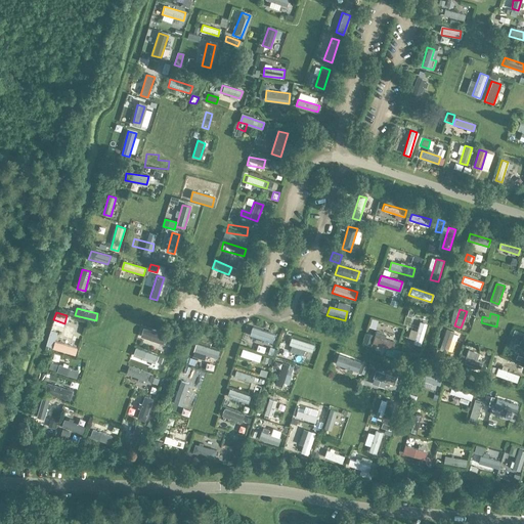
[(427,324),(419,322),(411,343),(419,346),(427,324)]
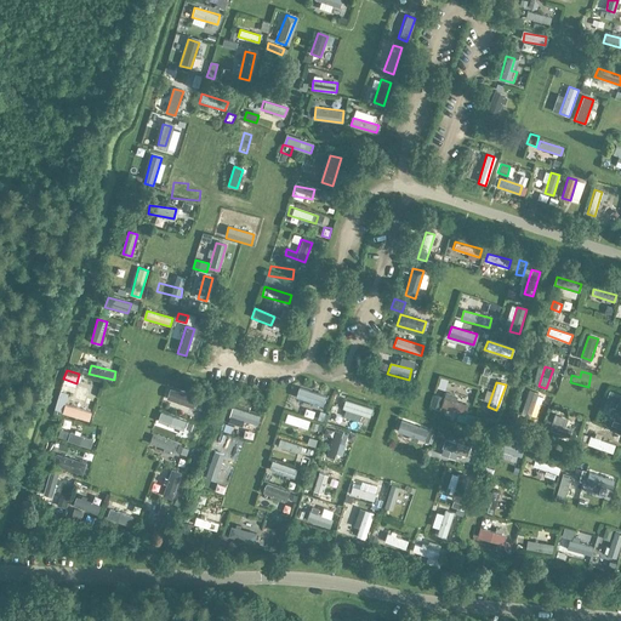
[(79,385),(75,405),(86,408),(90,387),(79,385)]
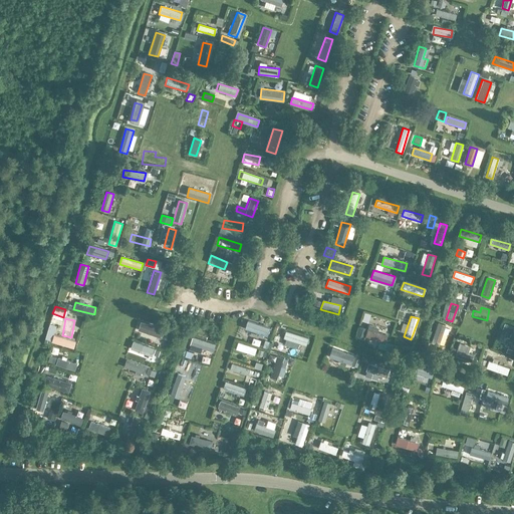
[(245,328),(266,335),(269,328),(248,321),(245,328)]
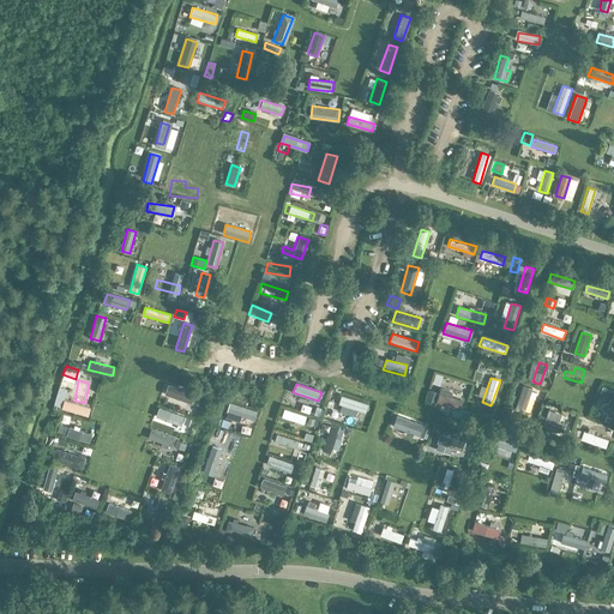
[(522,384),(518,405),(529,407),(533,386),(522,384)]
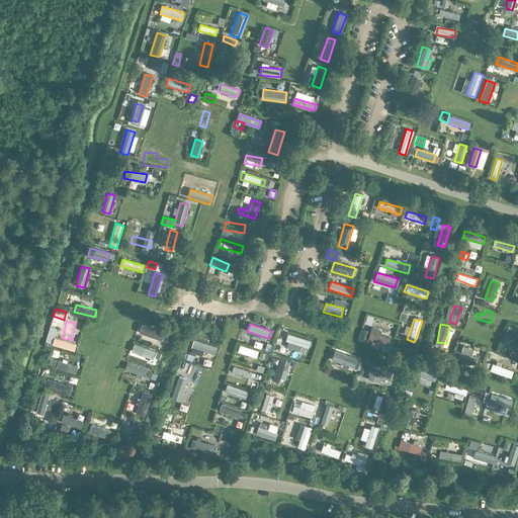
[(140,335),(160,340),(162,332),(142,326),(140,335)]
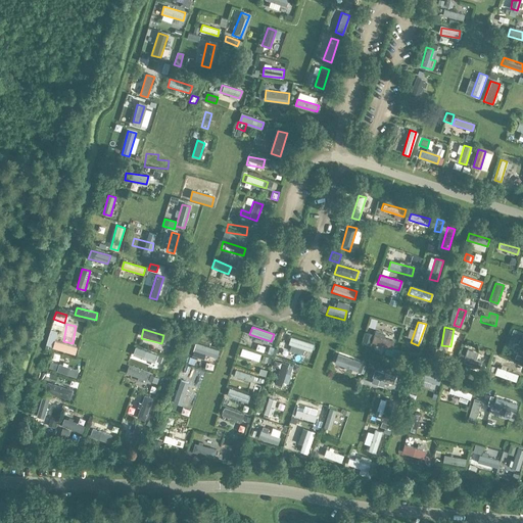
[(385,346),(387,338),(367,332),(365,340),(385,346)]
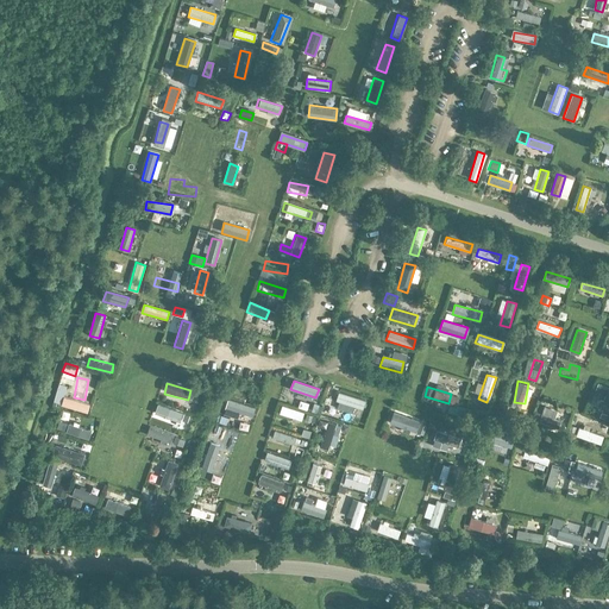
[(362,409),(364,401),(339,391),(336,401),(362,409)]
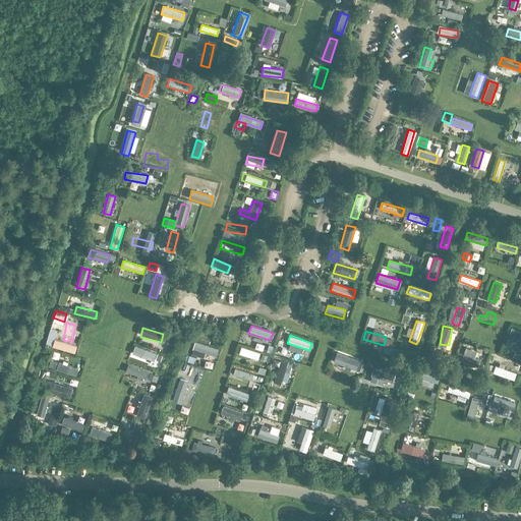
[(76,345),(55,340),(53,346),(74,352),(76,345)]
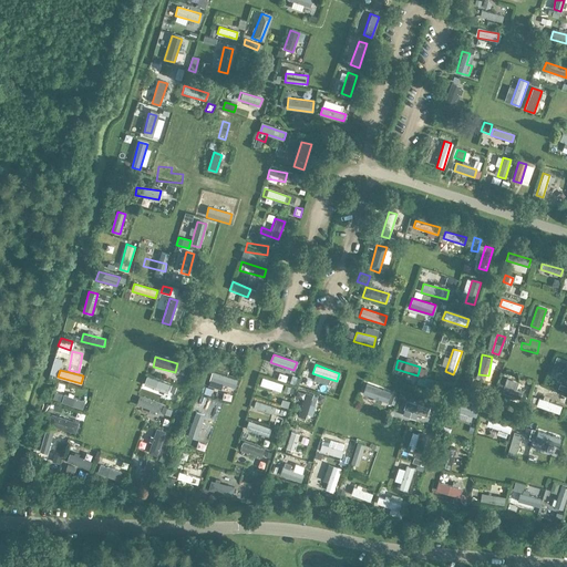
[(209,373),(207,380),(227,385),(228,379),(209,373)]
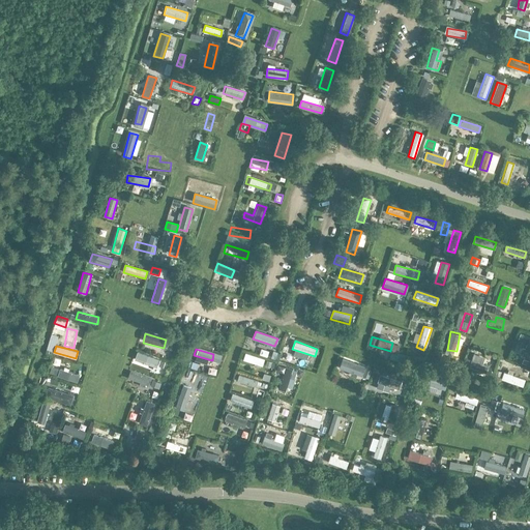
[(158,358),(138,352),(135,361),(156,366),(158,358)]
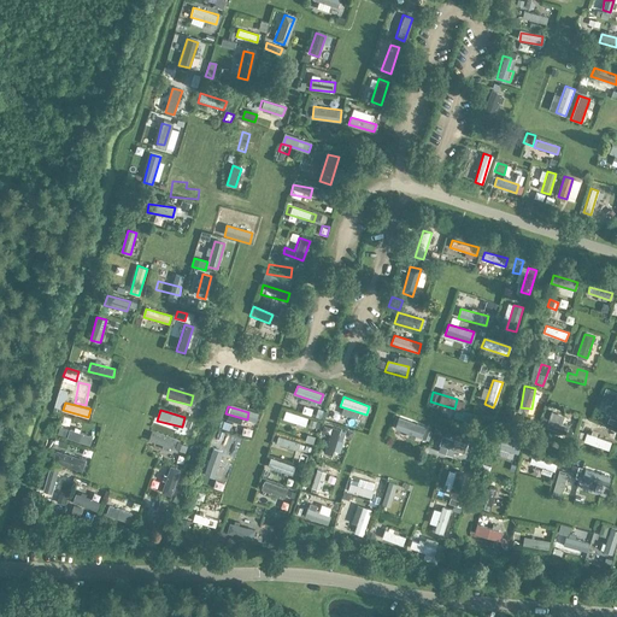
[(282,419),(305,427),(307,419),(285,412),(282,419)]
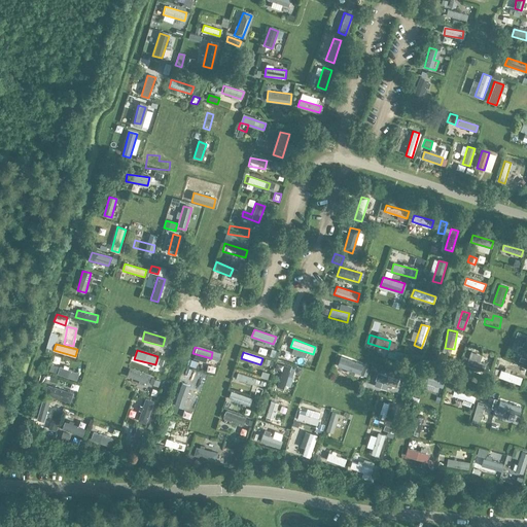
[(468,360),(465,365),(482,373),(485,366),(479,364),(481,357),(470,353),(468,360)]
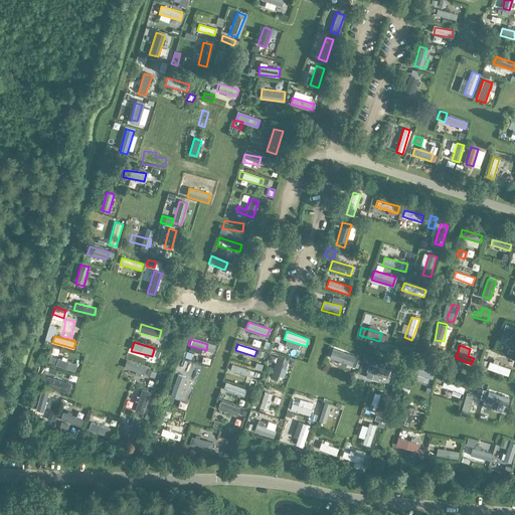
[(490,352),(485,355),(487,359),(499,353),(496,347),(489,350),(490,352)]
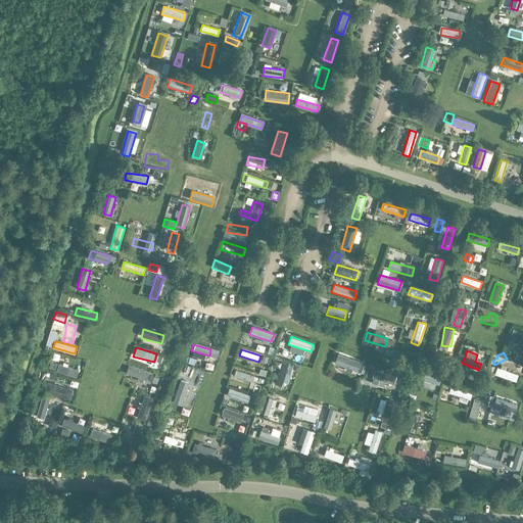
[(357,372),(360,362),(338,354),(335,365),(357,372)]
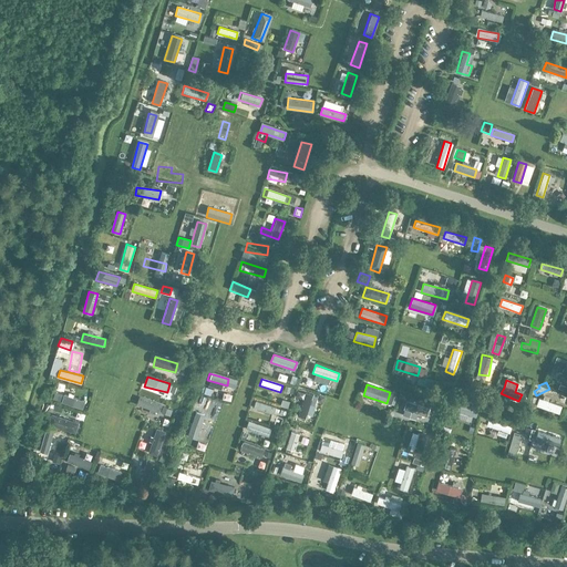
[(313,397),(305,394),(299,418),(307,420),(313,397)]
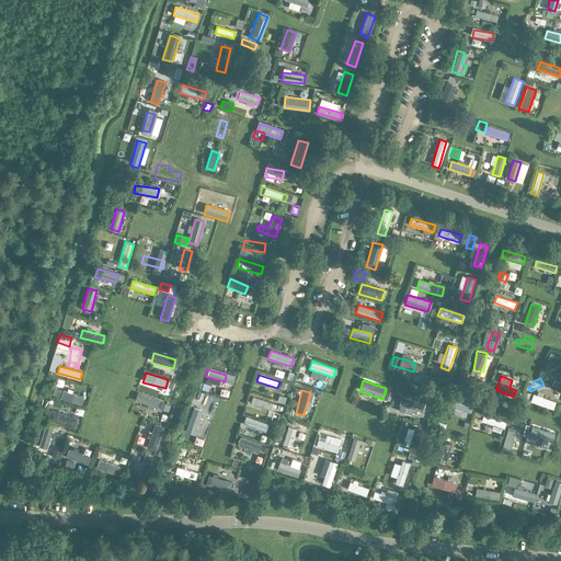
[(83,397),(61,391),(59,399),(81,404),(83,397)]
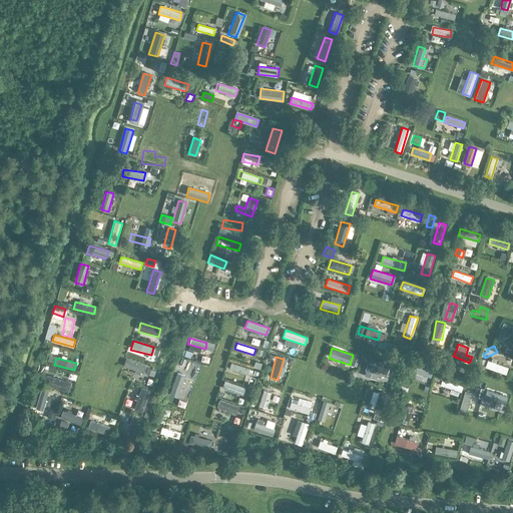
[(125,368),(143,373),(145,366),(127,361),(125,368)]
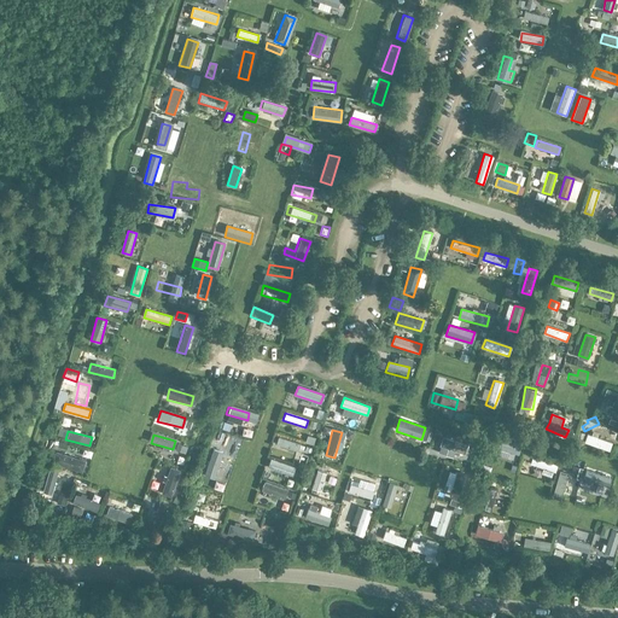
[(586,435),(583,443),(610,452),(612,444),(586,435)]
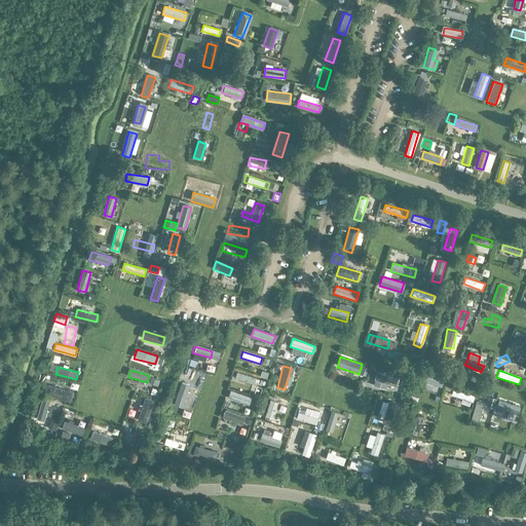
[(374,381),(395,387),(398,378),(376,372),(374,381)]
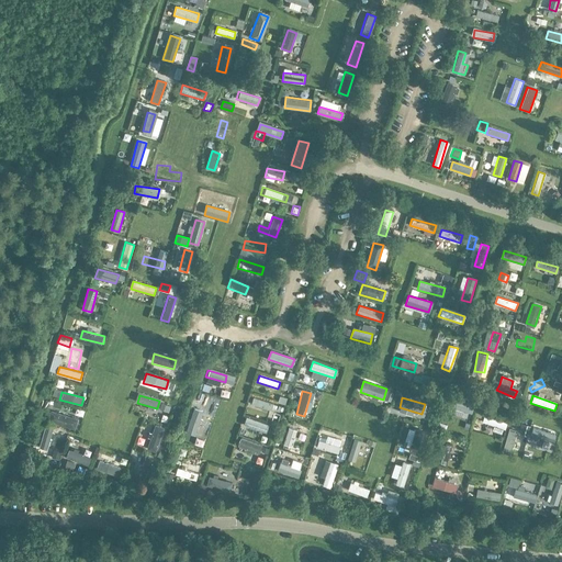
[(250,405),(271,411),(273,404),(253,398),(250,405)]
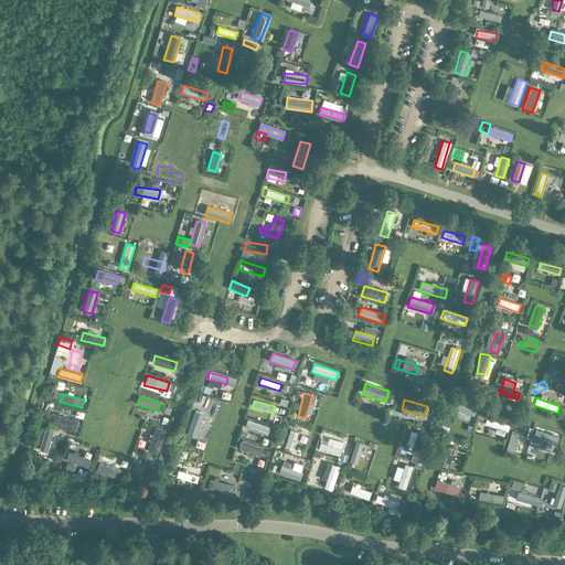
[(454,409),(475,415),(477,408),(456,402),(454,409)]
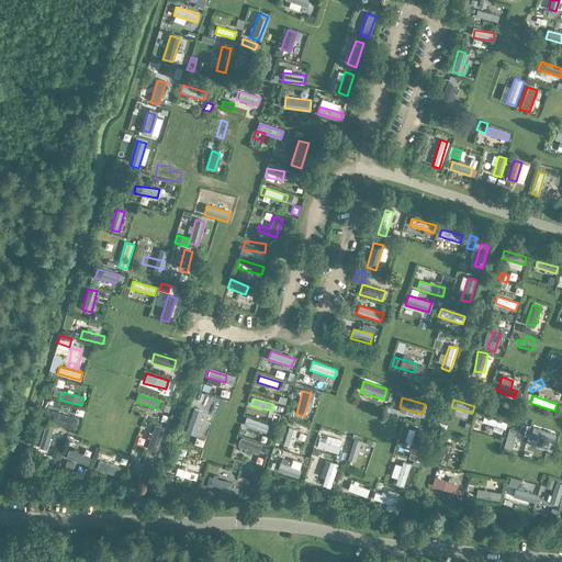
[(161,404),(159,409),(168,413),(170,407),(161,404)]
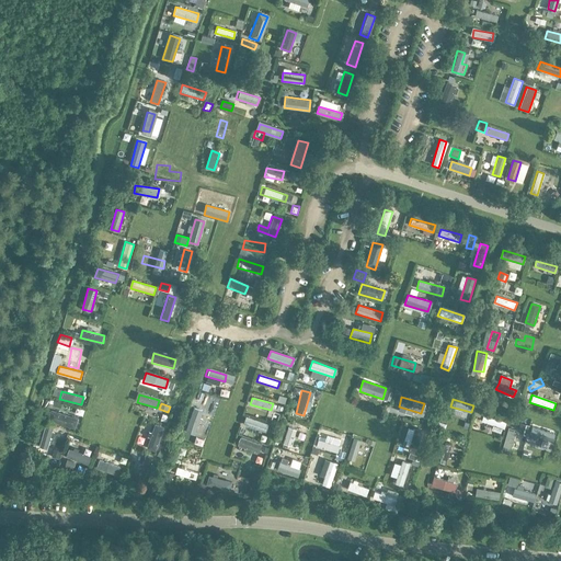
[(311,418),(315,407),(309,404),(306,416),(311,418)]
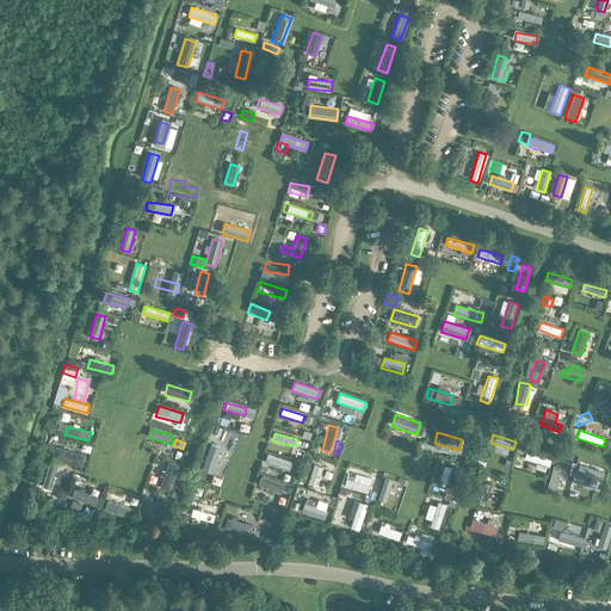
[(214,474),(221,448),(211,445),(203,471),(214,474)]
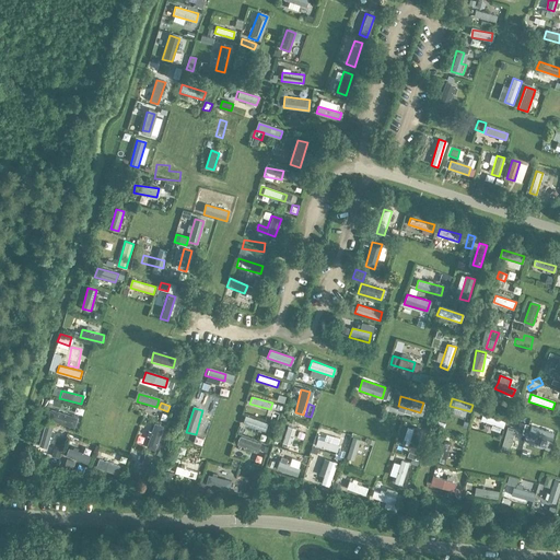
[(53,411),(49,419),(72,428),(74,419),(53,411)]
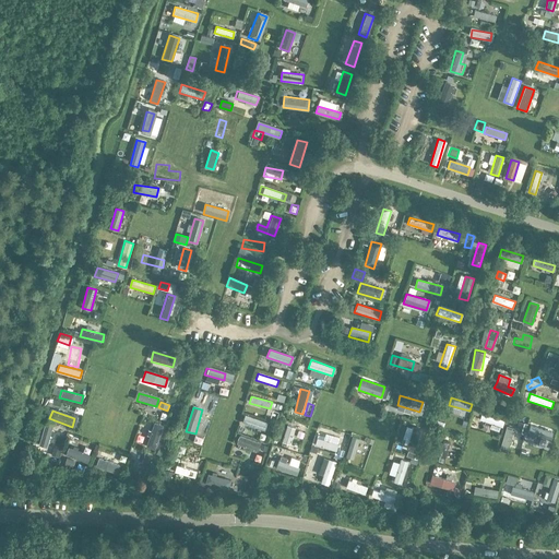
[(479,420),(502,427),(504,420),(482,414),(479,420)]
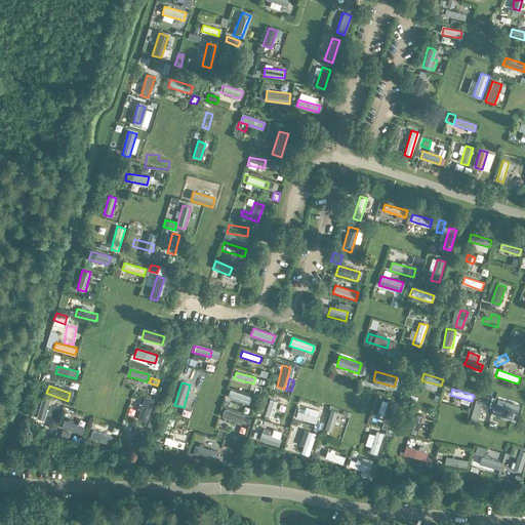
[(227,399),(248,404),(251,397),(230,391),(227,399)]
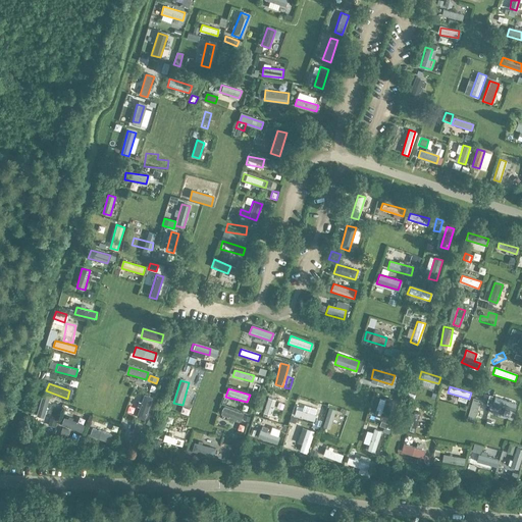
[(152,398),(144,395),(137,418),(146,420),(152,398)]
